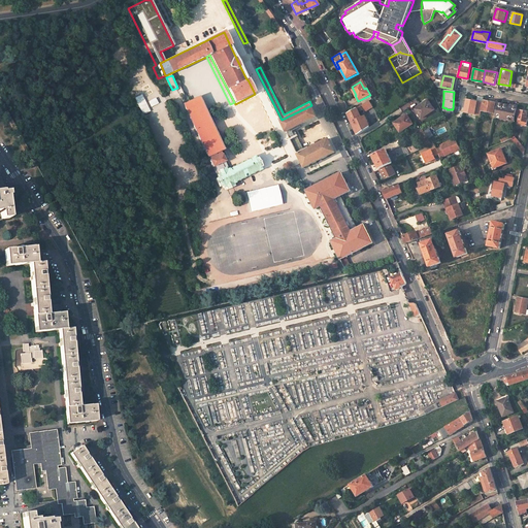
[(216,171),(225,167),(223,162),(226,161),(222,152),(225,151),(209,116),(199,95),(183,102),(208,158),(209,158),(213,167),(216,171)]
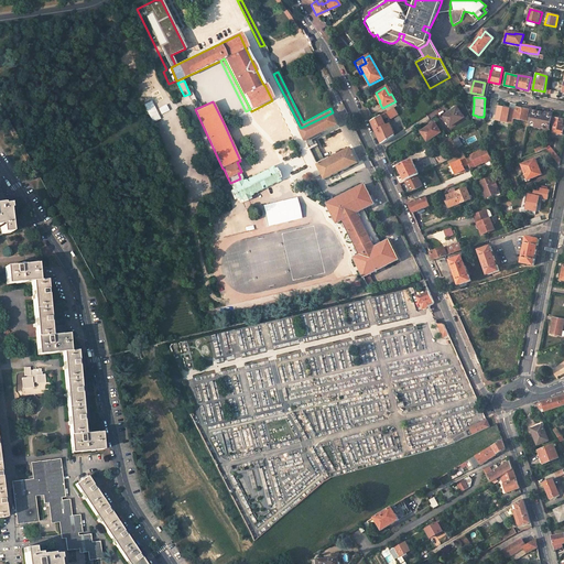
[(514,110),(506,108),(498,107),(495,119),(512,123),(514,110)]
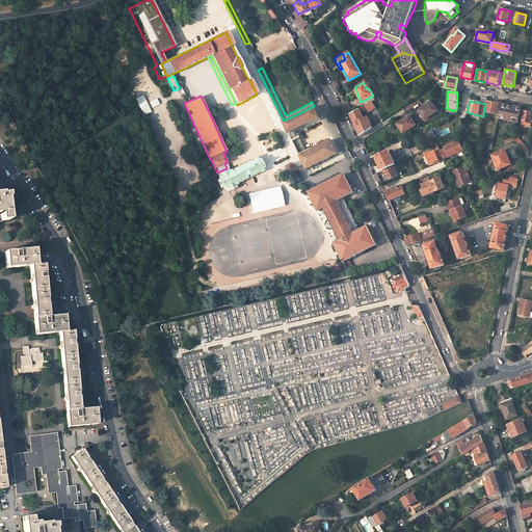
[(372,102),(363,107),(366,112),(375,108),(372,102)]
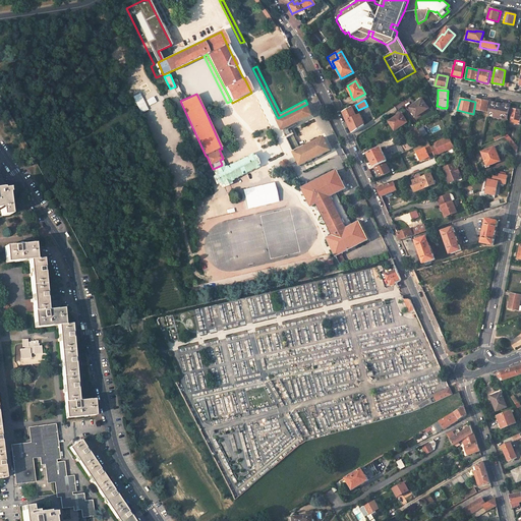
[(488,102),(477,100),(475,109),(486,112),(488,102)]
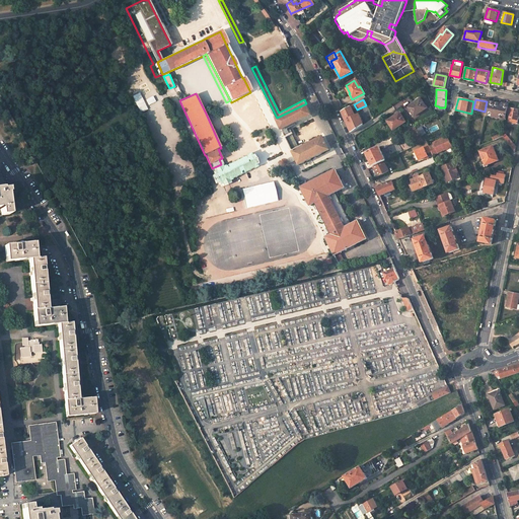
[(416,103),(409,107),(415,117),(427,108),(422,100),(416,104),(416,103)]
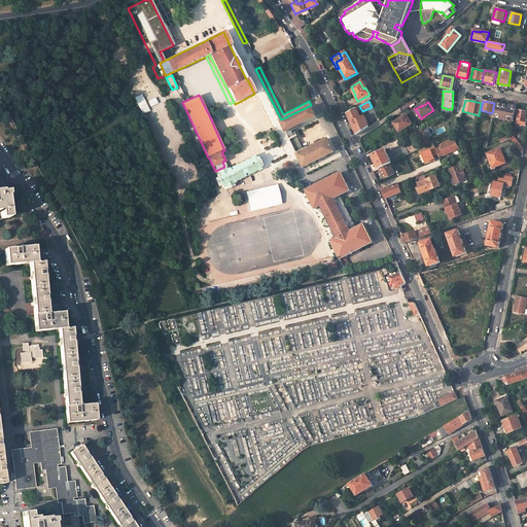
[(517,107),(497,103),(494,115),(505,117),(504,119),(512,120),(513,115),(515,115),(517,107)]
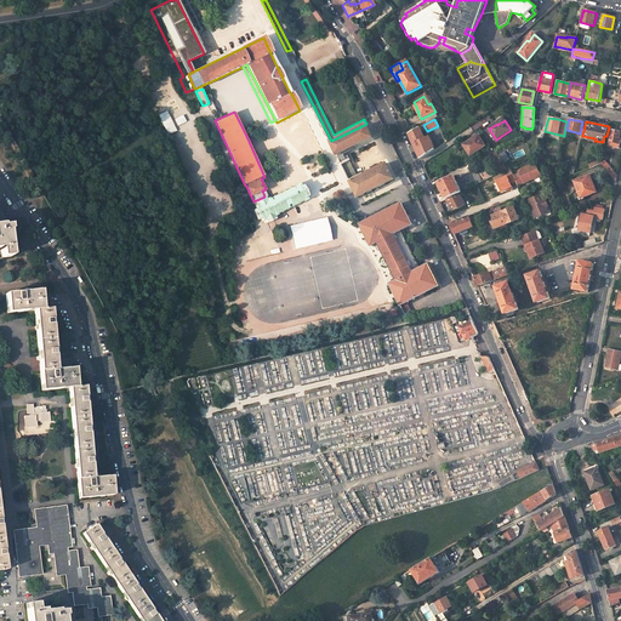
[(366,124),(331,141),(358,197),(396,178),(387,163),(358,177),(349,161),(351,160),(347,153),(354,149),(353,147),(374,137),(366,124)]
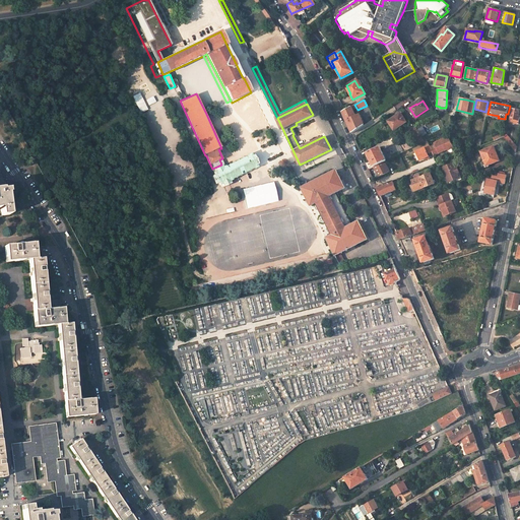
[(360,115),(355,116),(351,107),(342,112),(347,123),(351,133),(365,124),(360,115)]
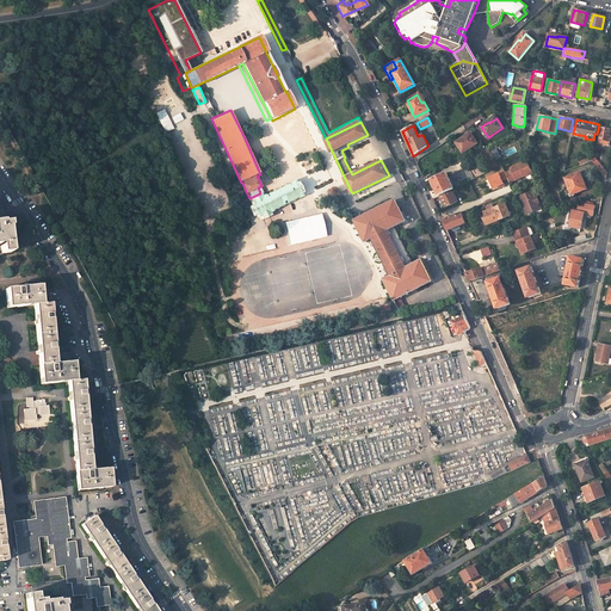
[(602,133),(599,142),(610,144),(610,141),(610,133),(610,134),(610,130),(603,128),(603,129),(600,129),(599,133),(602,133)]
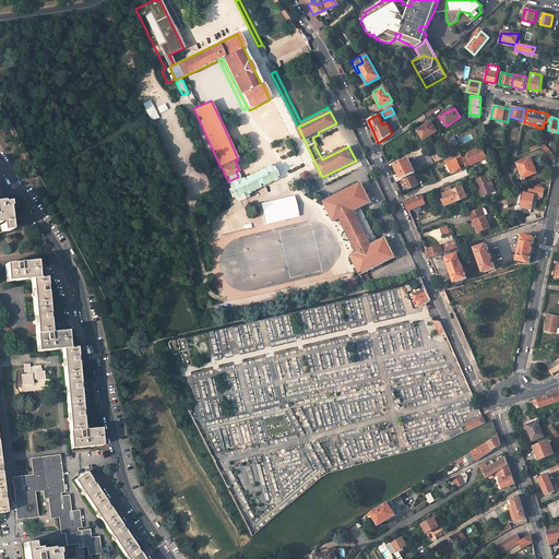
[(431,121),(424,126),(425,128),(418,132),(424,141),(437,132),(431,121)]
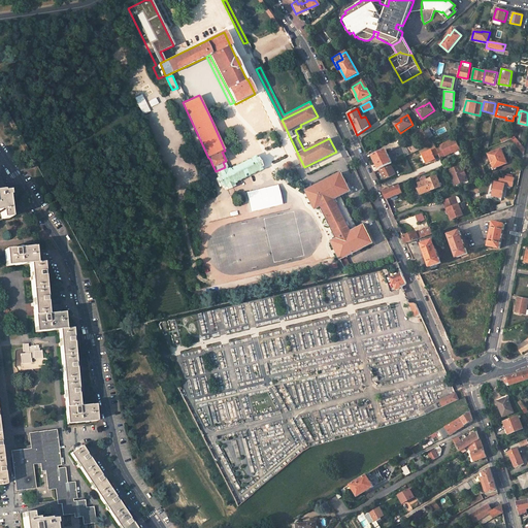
[(518,147),(521,144),(512,134),(510,139),(518,147)]
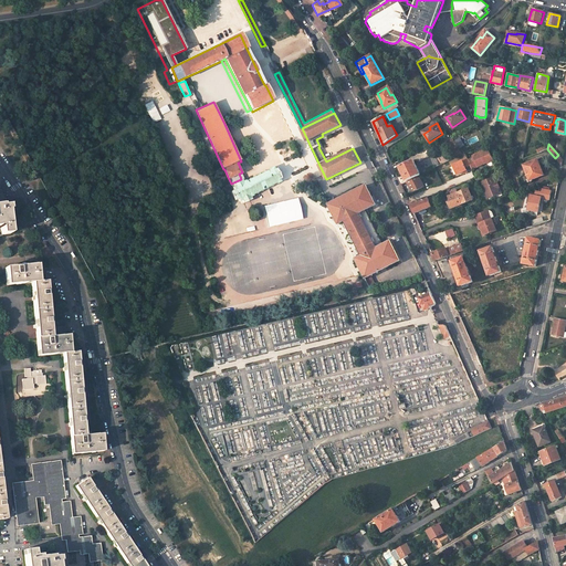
[(479,167),(479,168),(494,160),(489,148),(473,155),(473,156),(469,158),(473,169),(479,167)]
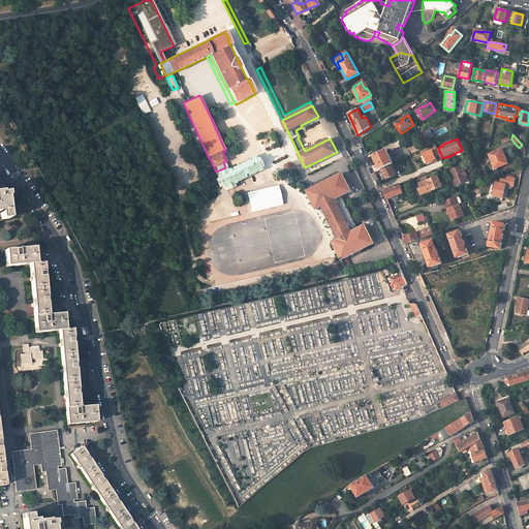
[(488,149),(490,142),(484,141),(483,148),(479,150),(480,152),(488,149)]
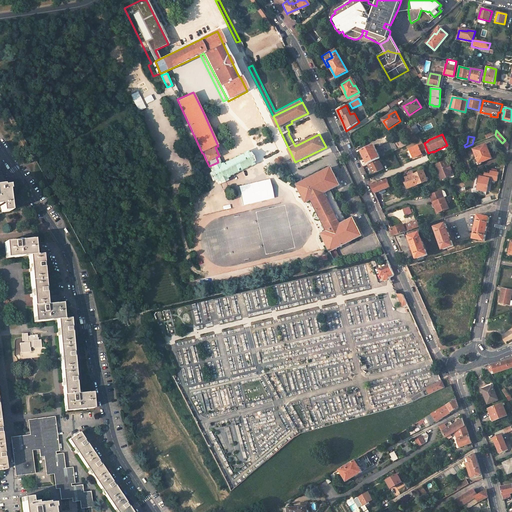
[(406,146),(403,139),(394,143),(397,150),(406,146)]
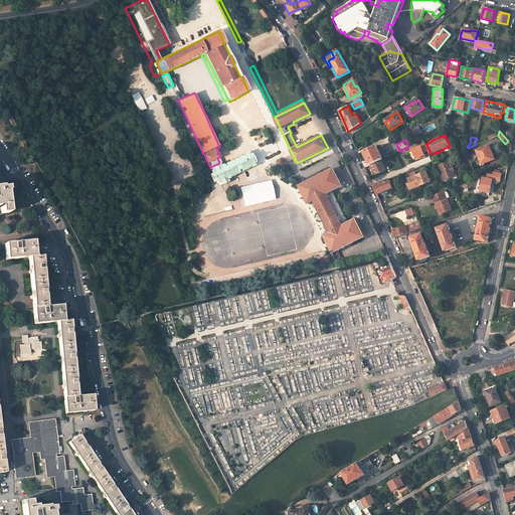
[(336,141),(330,144),(333,149),(335,154),(341,151),(337,143),(336,141)]
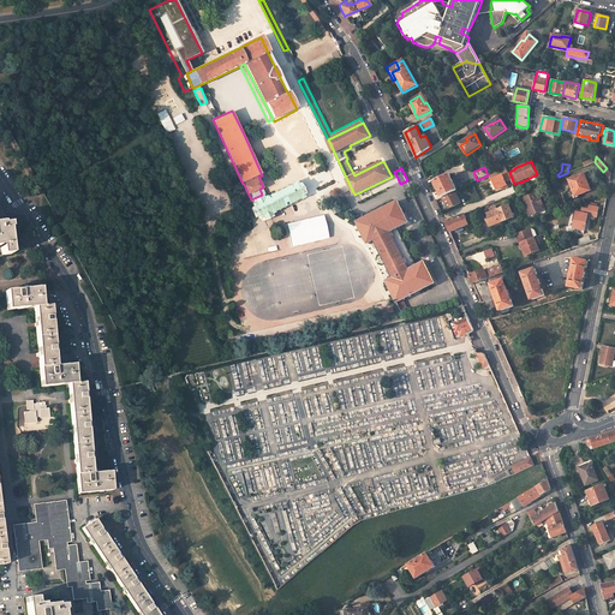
[(477,180),(473,172),(472,171),(452,180),(449,174),(436,181),(443,197),(454,191),(457,191),(457,190),(477,180)]
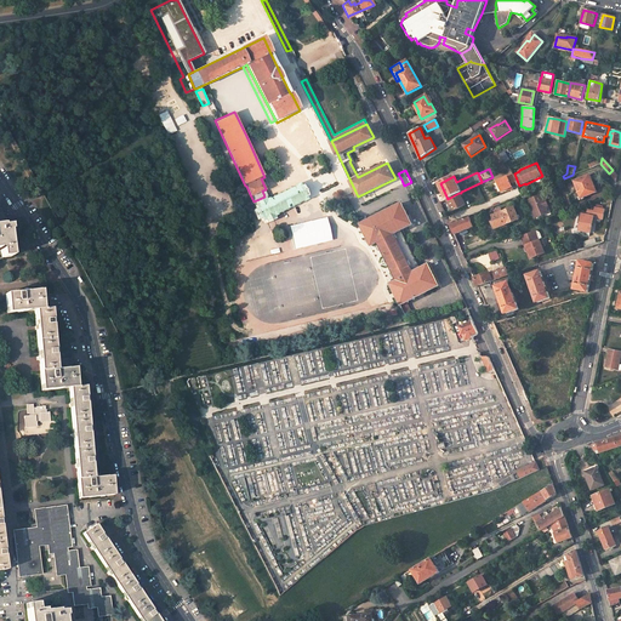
[(519,186),(514,174),(499,181),(503,192),(514,187),(514,188),(519,186)]
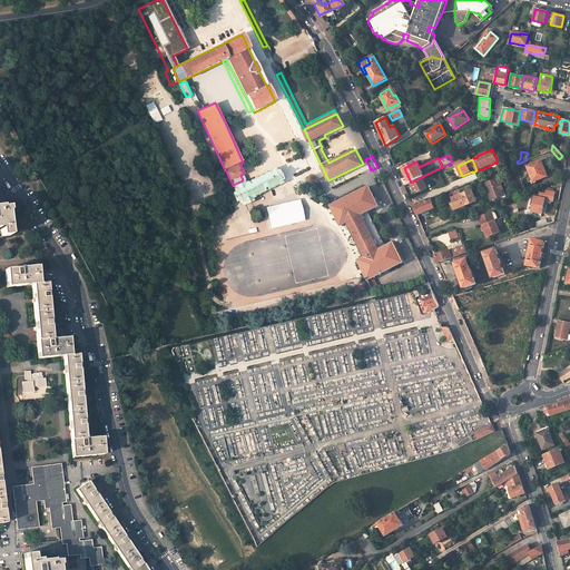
[(541,163),(541,161),(528,166),(533,183),(547,177),(544,172),(546,170),(542,163),(541,163)]
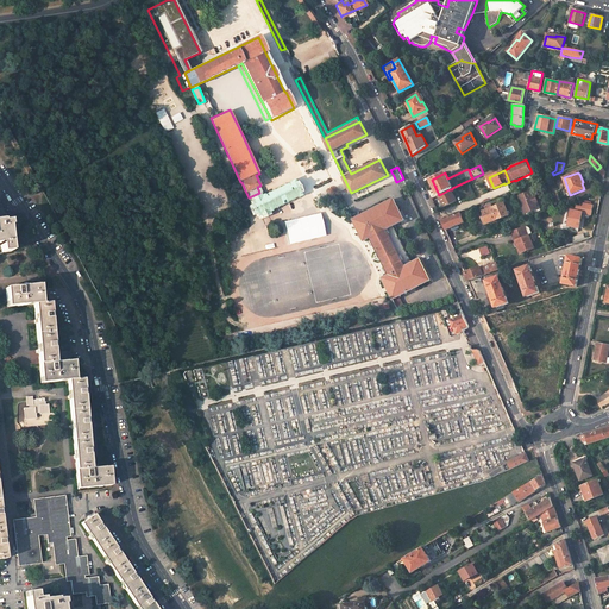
[(259,193),(249,198),(251,200),(250,201),(251,203),(249,205),(253,215),(257,214),(258,218),(261,215),(262,219),(270,215),(269,212),(272,211),(297,198),(297,199),(302,196),(300,194),(302,193),(300,187),(297,182),(295,183),(294,180),(290,181),(290,182),(264,194),(261,195),(259,192),(259,193)]
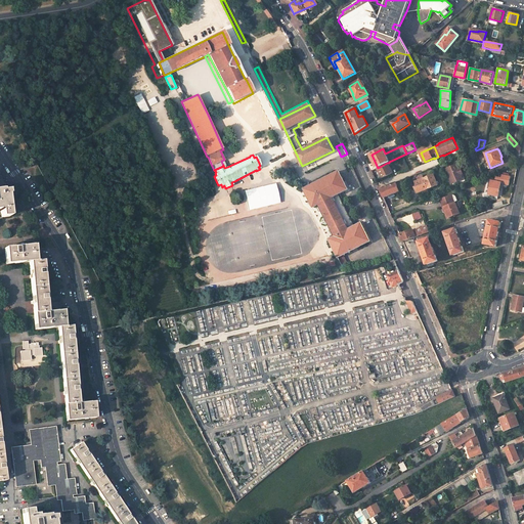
[(387,163),(378,168),(382,177),(392,173),(387,163)]
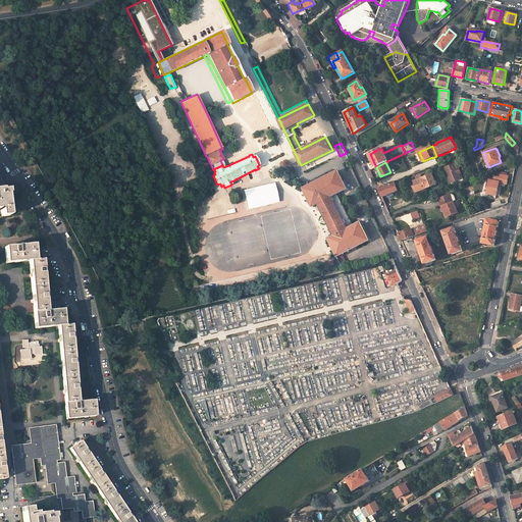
[(449,166),(444,168),(450,184),(459,179),(457,174),(459,173),(461,173),(458,167),(456,168),(455,163),(451,165),(451,166),(449,167),(449,166)]
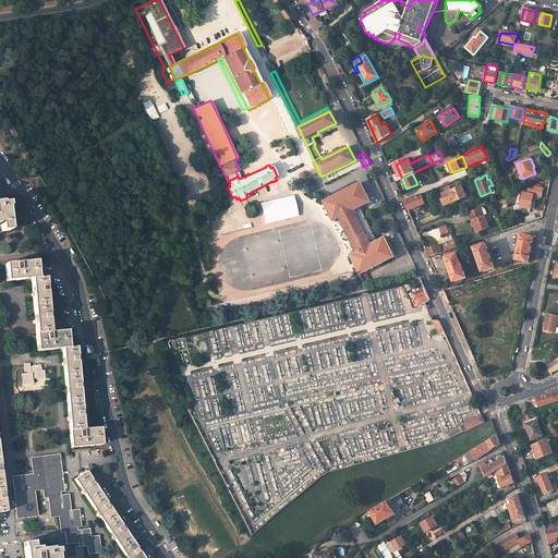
[(362,182),(324,201),(334,220),(340,217),(358,251),(351,254),(360,275),(366,271),(395,256),(385,237),(378,241),(361,207),(372,202),(362,182)]
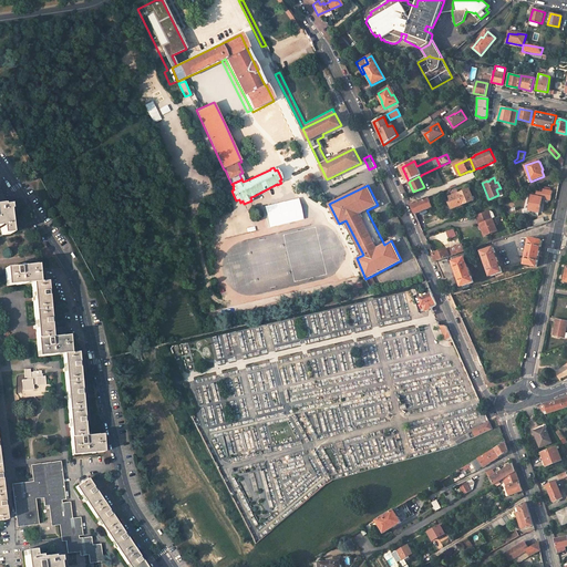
[(529,209),(534,210),(539,212),(543,197),(550,199),(553,191),(544,188),(543,193),(537,192),(536,196),(532,195),(529,209)]
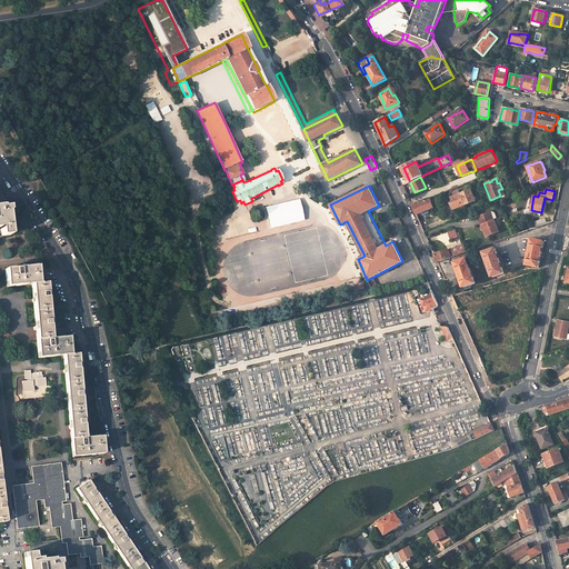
[(455,202),(457,208),(475,201),(470,190),(450,198),(452,203),(455,202)]
